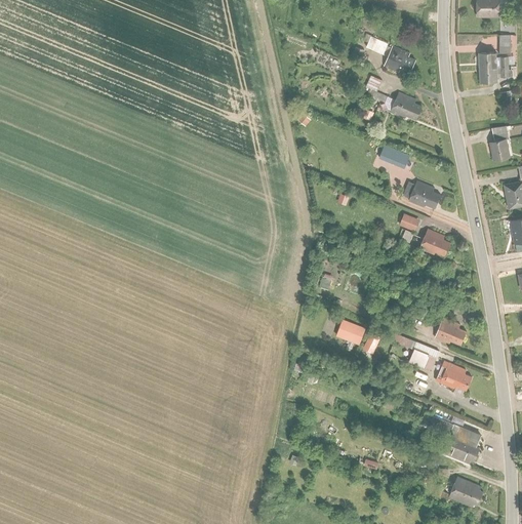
[(499,0),(477,0),(477,17),(499,17),(499,0)]
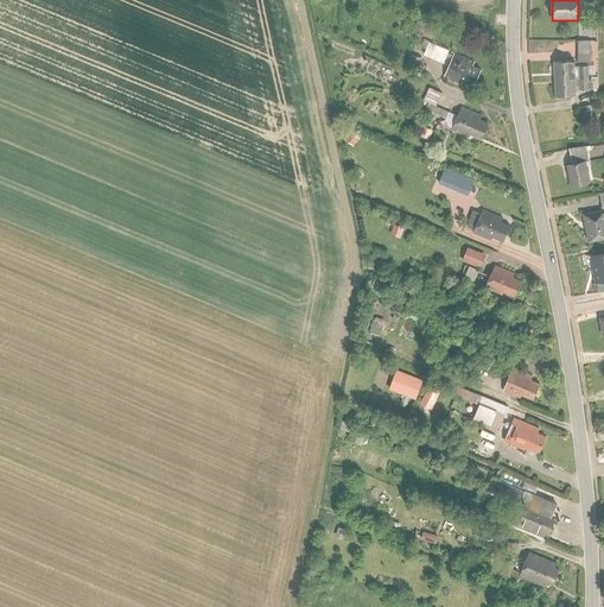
[(445,63),(449,49),(427,42),(423,56),(445,63)]
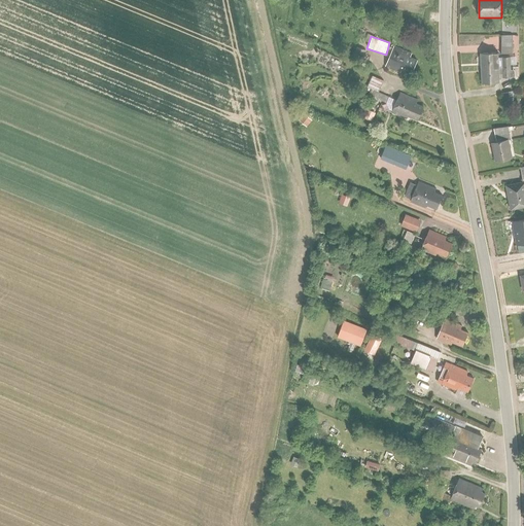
[(411,53),(393,45),(384,67),(398,73),(400,70),(411,74),(417,61),(409,57),(411,53)]
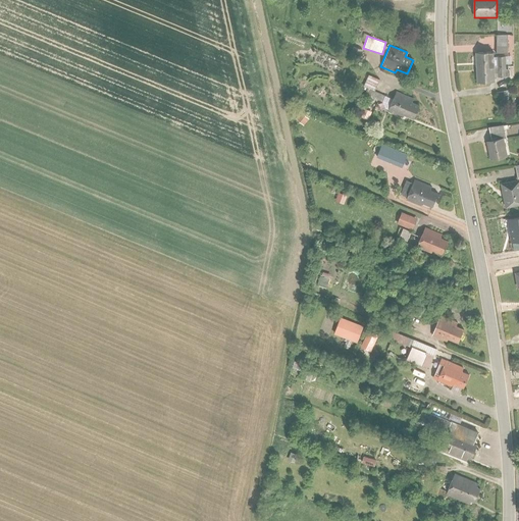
[(496,82),(494,52),(474,53),(476,83),(496,82)]
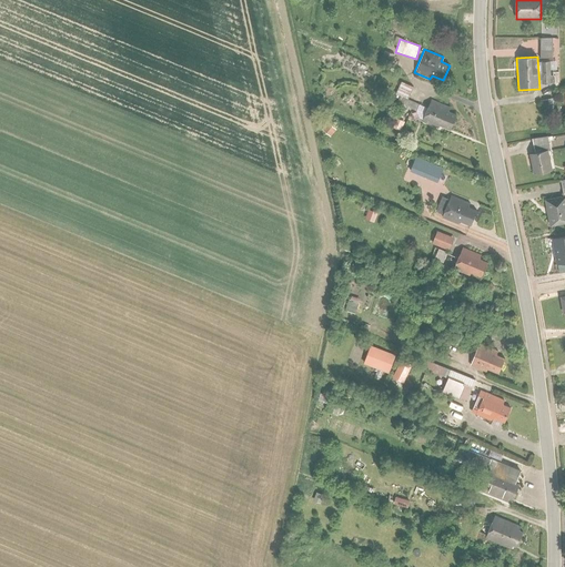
[(416,110),(419,103),(406,100),(411,85),(399,82),(392,102),(416,110)]
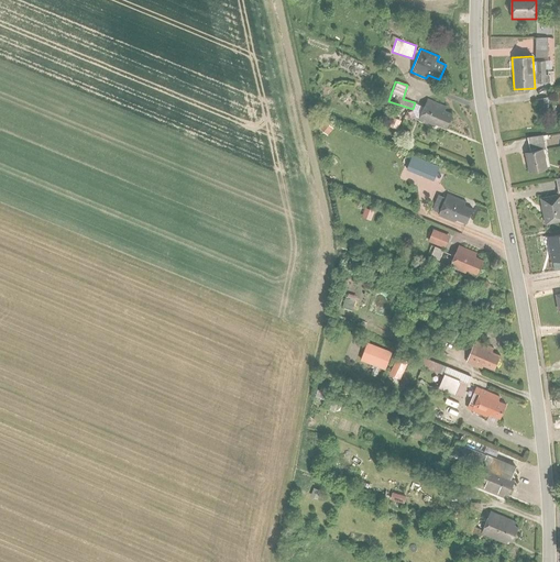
[(446,106),(426,98),(417,121),(434,128),(435,124),(447,129),(452,114),(443,110),(446,106)]
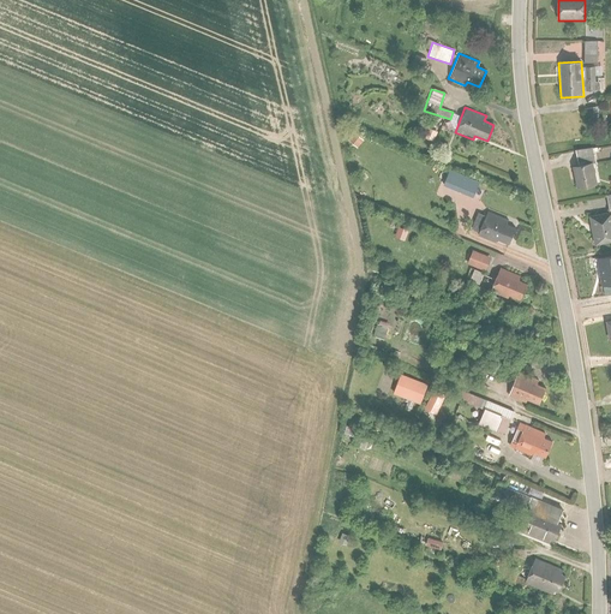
[(421,137),(432,142),(437,131),(426,127),(421,137)]
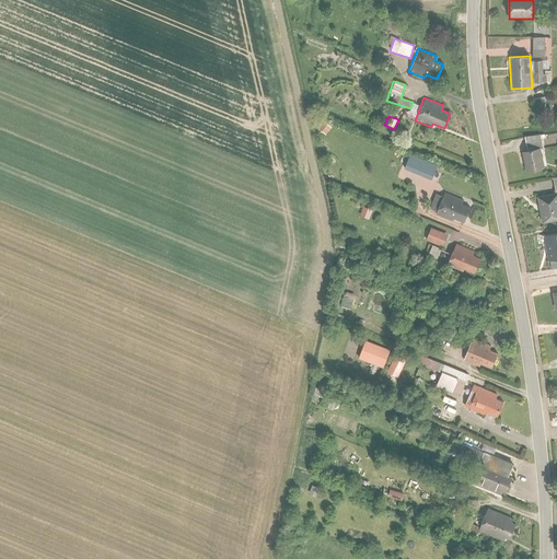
[(325,135),(331,128),(322,119),(316,126),(325,135)]
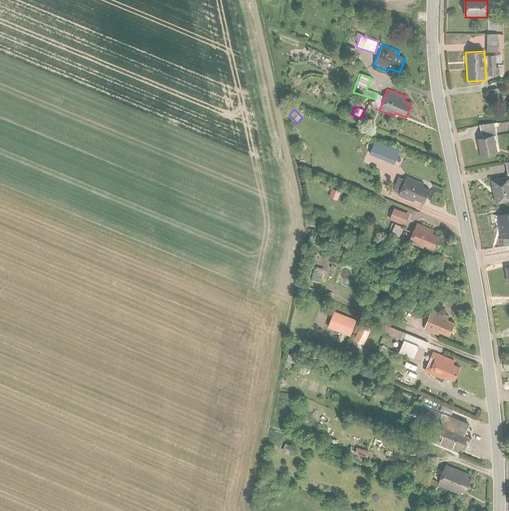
[(497,153),(493,134),(475,138),(480,157),(497,153)]
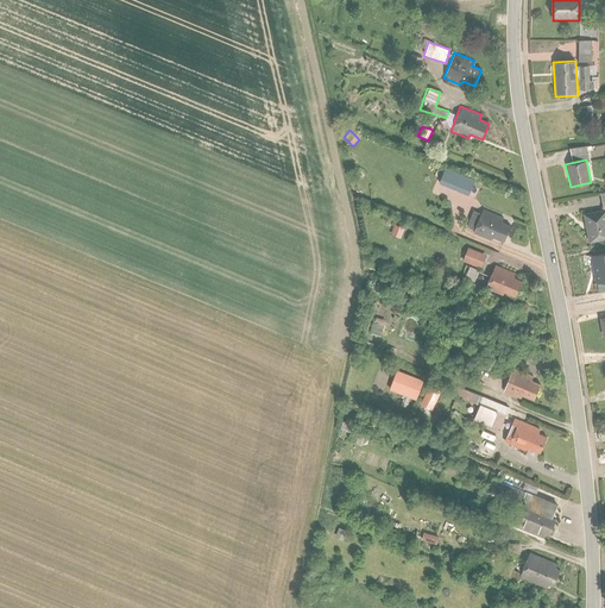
[(474,181),(445,168),(438,183),(468,195),(474,181)]
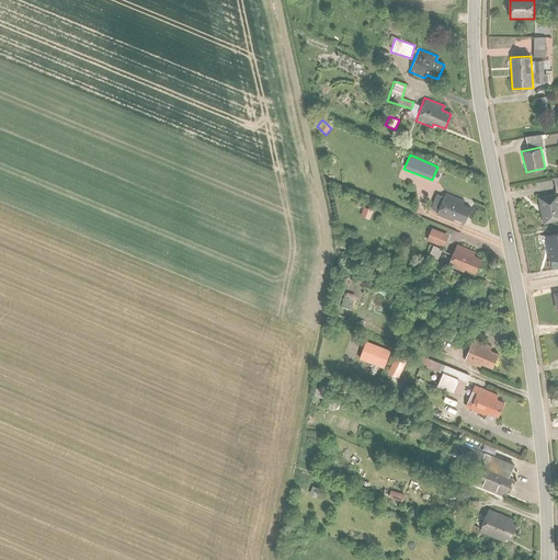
[(557,220),(557,191),(537,195),(543,224),(557,220)]
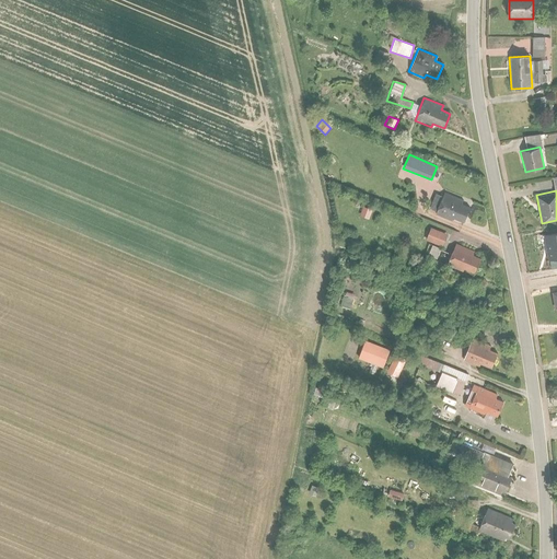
[(462,201),(444,194),(434,214),(452,222),(454,218),(464,222),(470,208),(461,205),(462,201)]
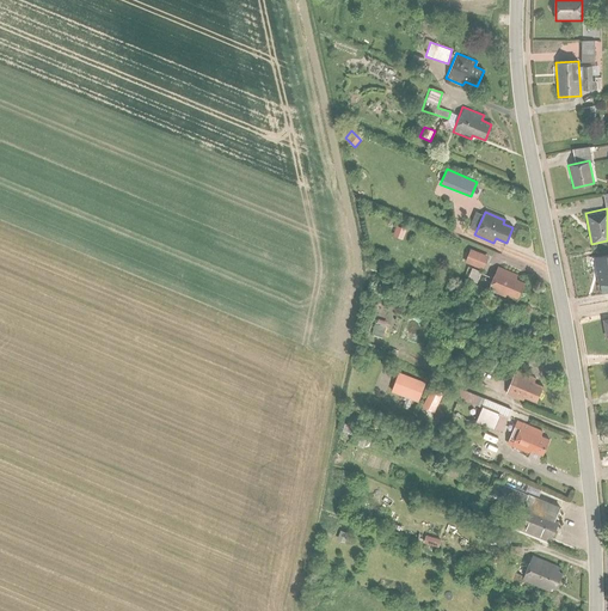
[(395,226),(392,236),(401,239),(405,228),(395,226)]
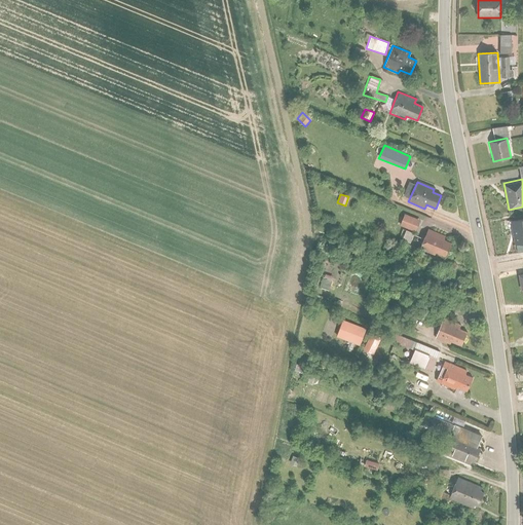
[(415,232),(420,220),(403,214),(399,225),(415,232)]
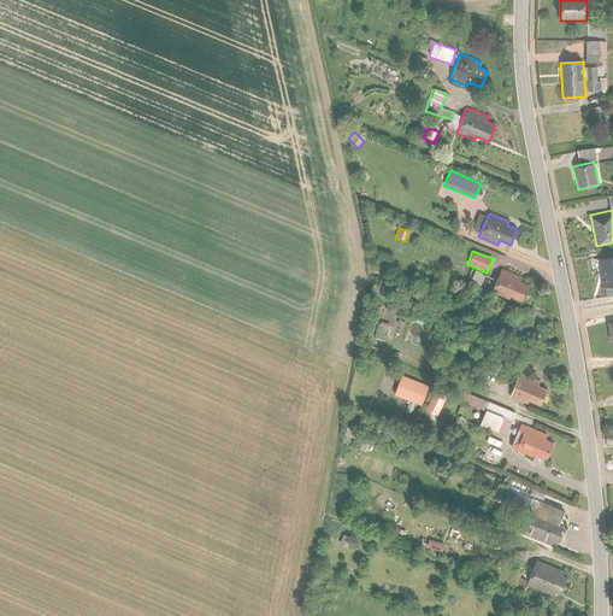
[(612,283),(612,256),(597,258),(602,286),(612,283)]
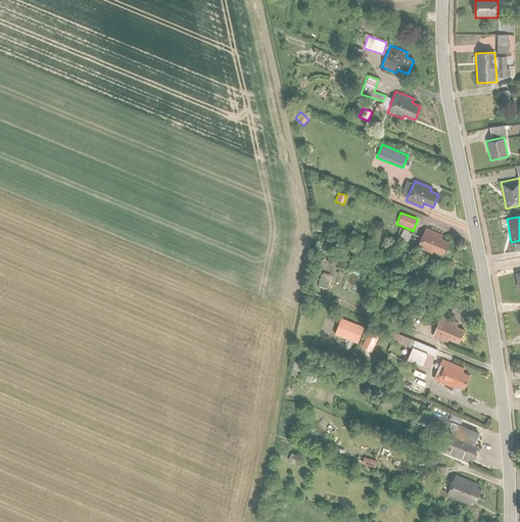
[(441,234),(425,228),(416,248),(432,255),(433,251),(444,256),(450,242),(440,238),(441,234)]
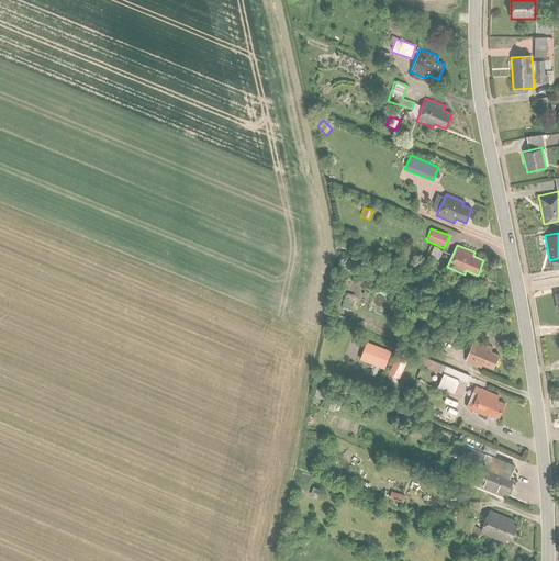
[(344,306),(353,307),(355,294),(345,294),(344,306)]
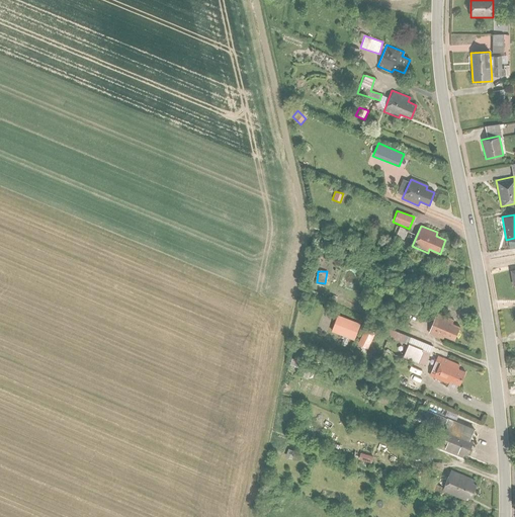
[(449,319),(436,313),(427,333),(443,340),(444,337),(454,341),(460,326),(448,321),(449,319)]
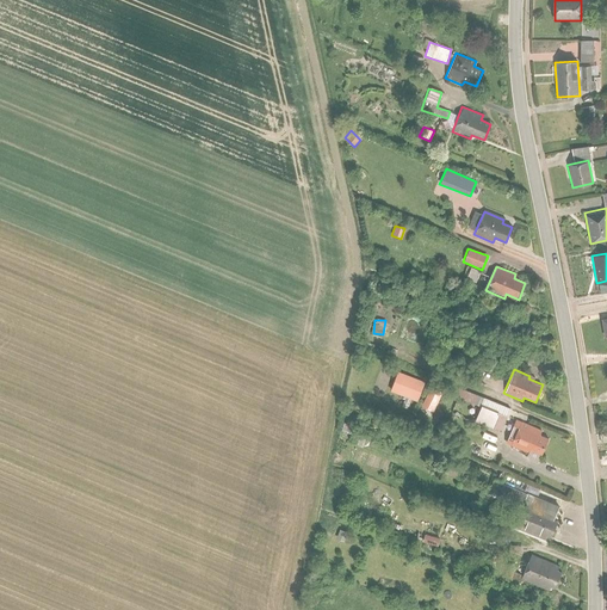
[(433,412),(441,393),(428,387),(420,407),(433,412)]
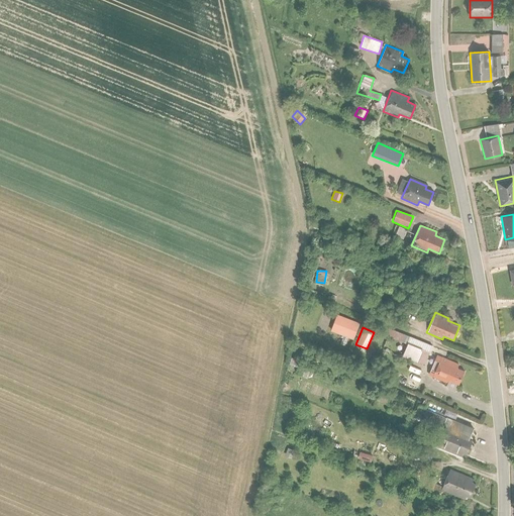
[(401,341),(399,345),(405,347),(402,356),(424,365),(431,344),(389,329),(387,336),(401,341)]
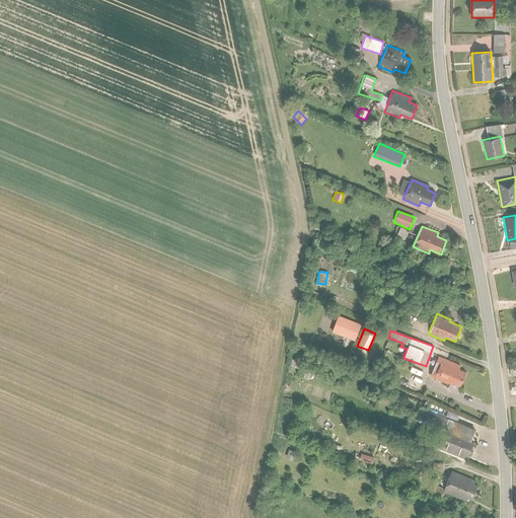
[(460,387),(466,372),(459,369),(461,366),(437,356),(429,376),(449,384),(449,382),(460,387)]
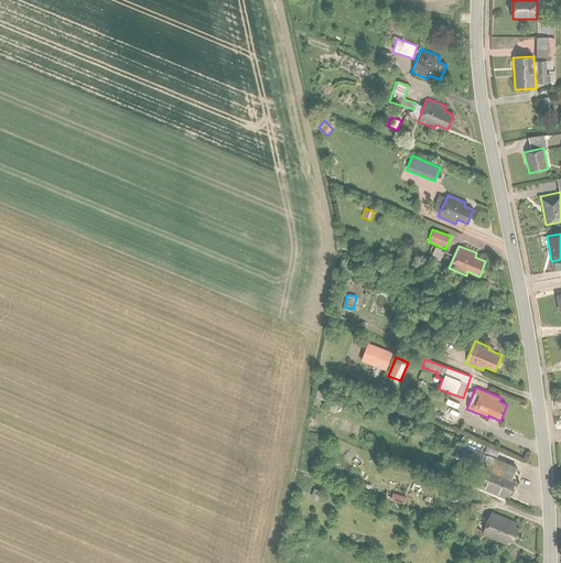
[(511,480),(517,466),(483,453),(476,468),(484,472),(477,489),(507,500),(515,482),(511,480)]
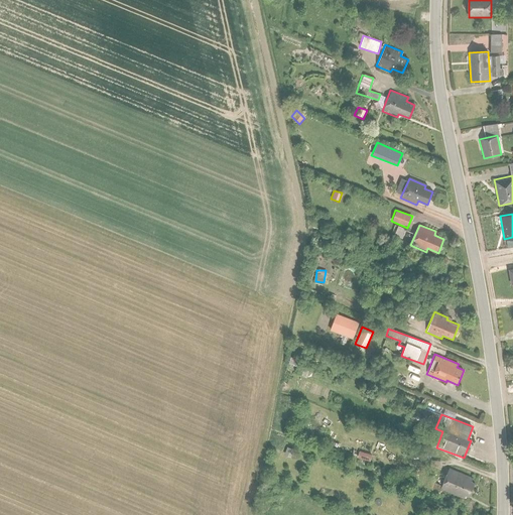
[(473,477),(449,467),(439,489),(464,498),(465,494),(469,496),(475,482),(471,481),(473,477)]
